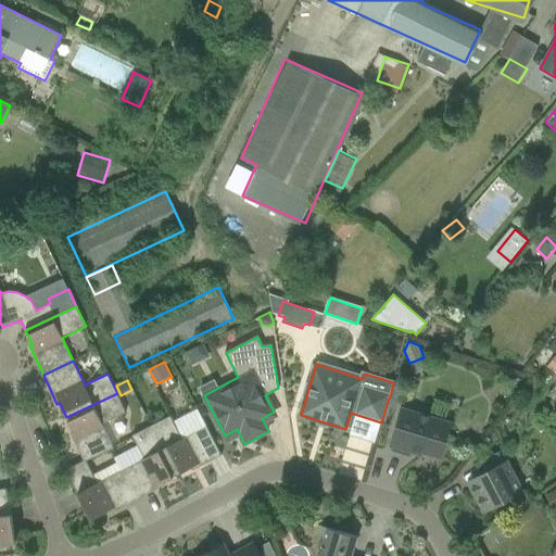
[(117,393),(66,417),(73,431),(71,432),(84,462),(86,460),(86,462),(114,449),(102,424),(126,413),(117,393)]
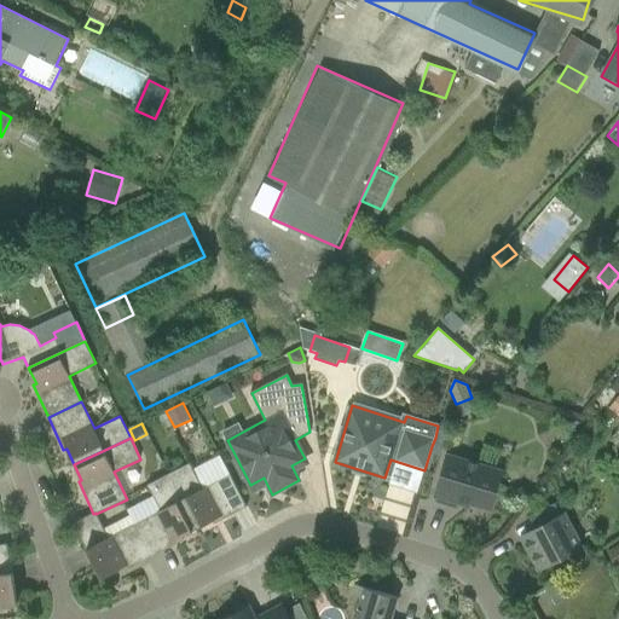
[(491,509),(503,470),(449,453),(435,497),(460,504),(461,501),(491,509)]
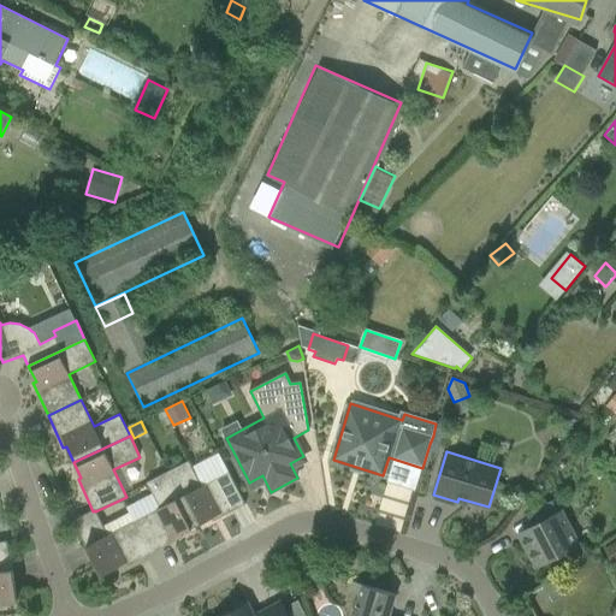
[(246,504),(229,473),(219,452),(191,467),(189,461),(167,472),(196,527),(212,519),(213,521),(246,504)]
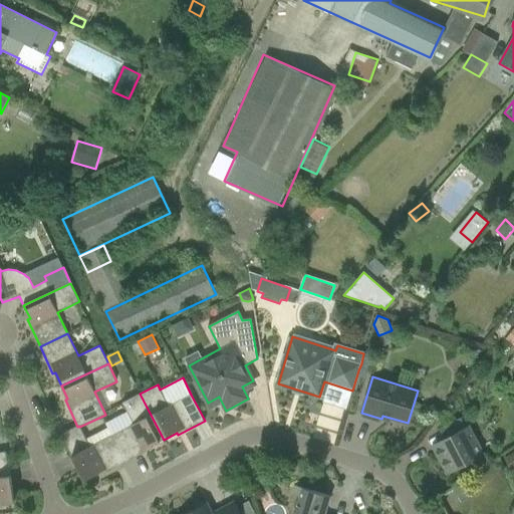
[(151,446),(164,440),(140,394),(122,403),(127,414),(134,425),(112,436),(125,462),(153,449),(151,446)]
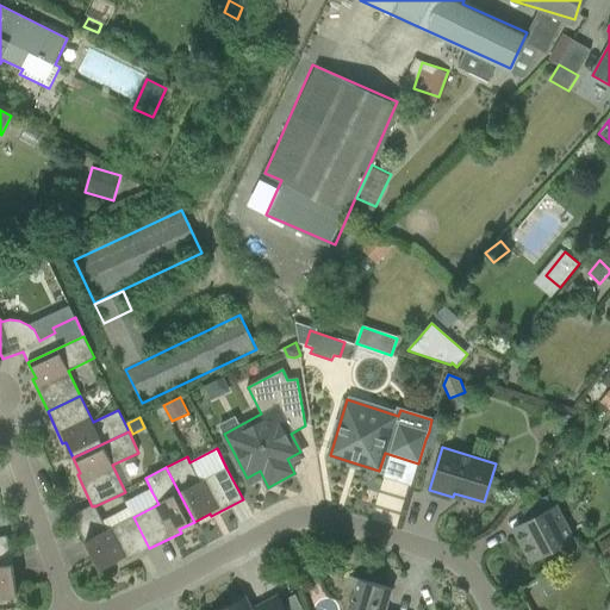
[(547,497),(523,509),(529,522),(515,529),(531,561),(572,540),(555,508),(553,509),(547,497)]
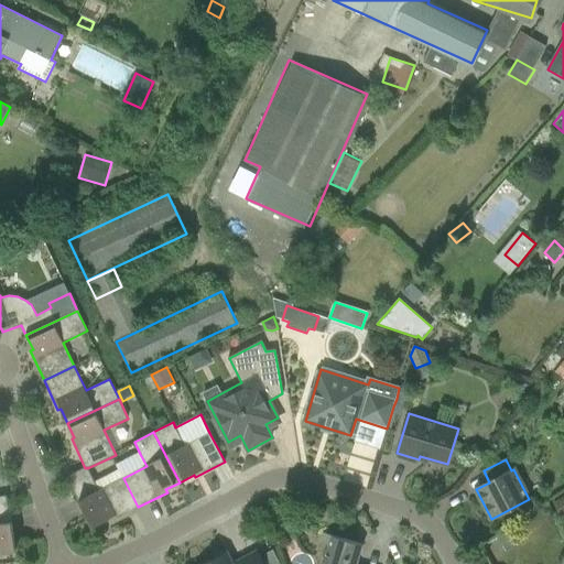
[(109,522),(138,507),(123,478),(99,491),(87,468),(87,467),(85,468),(67,477),(94,528),(108,520),(109,522)]
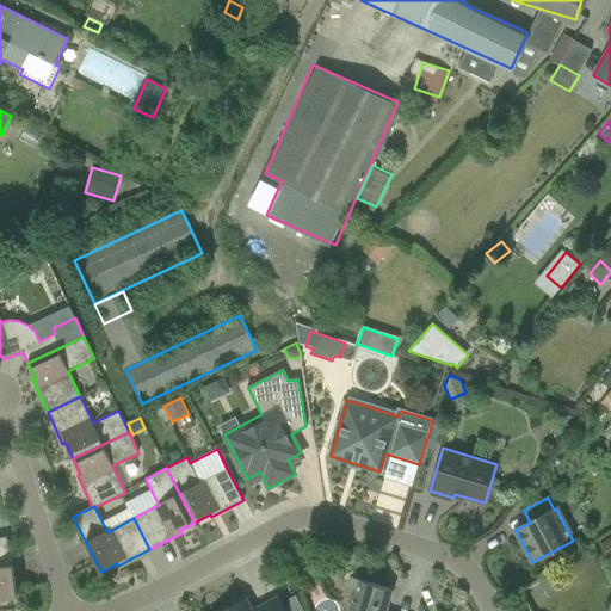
[(0,603),(0,604),(0,602),(0,600),(18,598),(8,537),(0,537),(0,603)]
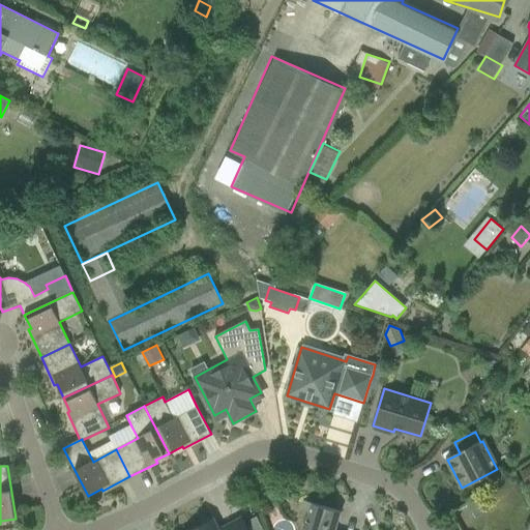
[(529,467),(521,473),(528,487),(529,484),(529,467)]
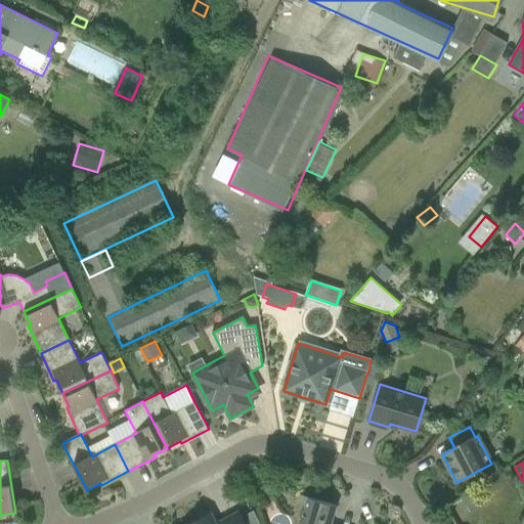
[(478,491),(463,500),(468,508),(482,499),(478,491)]
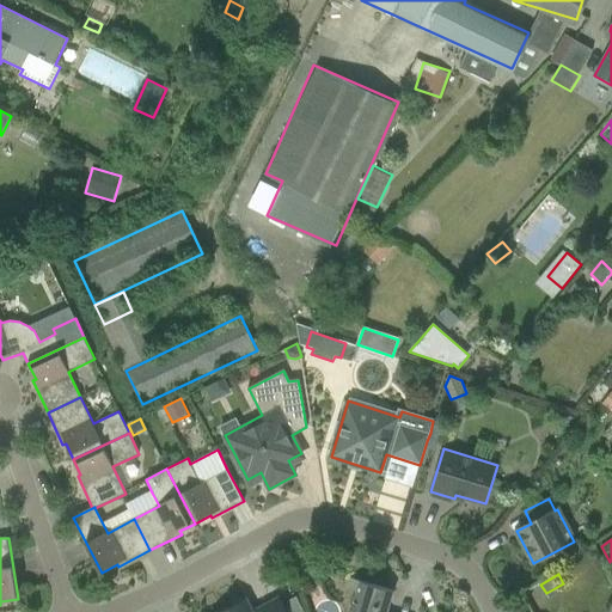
[(357,592),(350,611),(386,611),(393,592),(371,585),(357,592)]
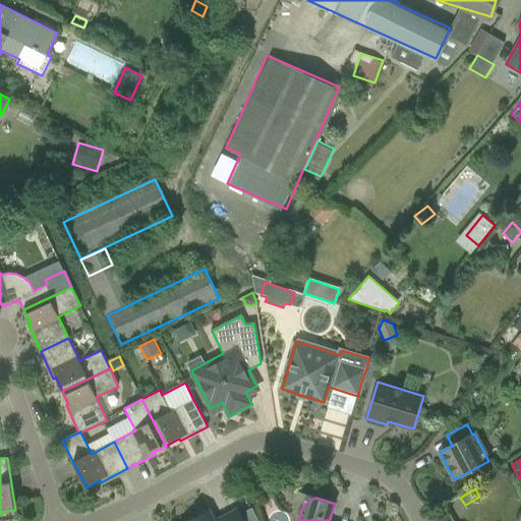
[(242,520),(237,510),(216,520),(214,520),(210,511),(190,520),(242,520)]
